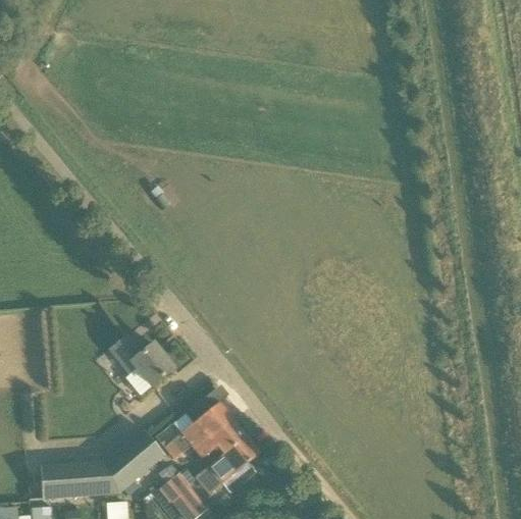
[(126,334),(109,348),(131,373),(139,367),(153,384),(174,368),(154,343),(142,353),(126,334)]
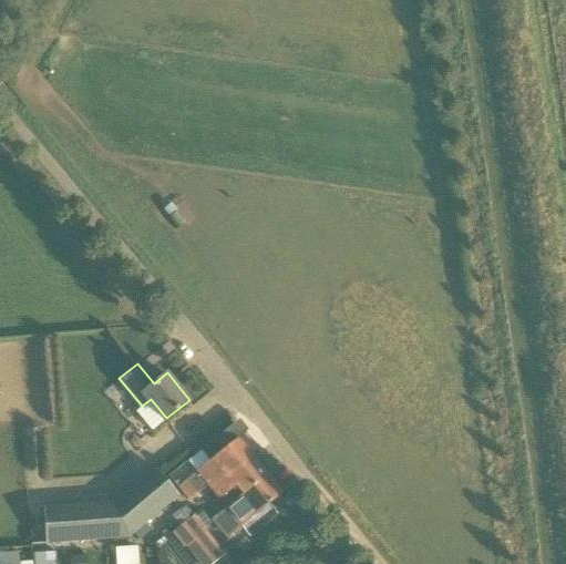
[(238,437),(228,445),(219,436),(203,449),(211,459),(198,470),(181,486),(189,499),(208,483),(226,470),(229,474),(254,455),(238,437)]
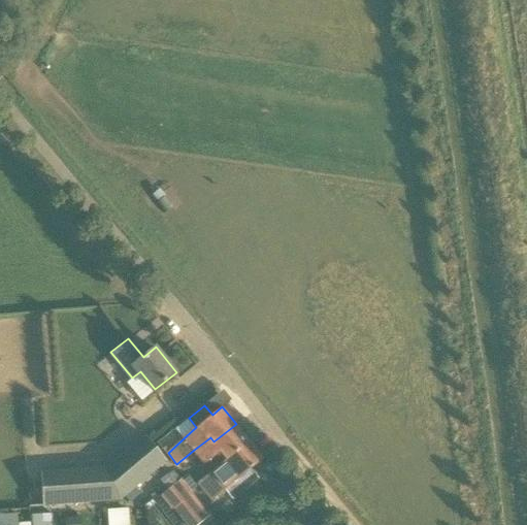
[(221,451),(227,458),(250,440),(236,424),(213,441),(210,437),(194,450),(205,463),(221,451)]
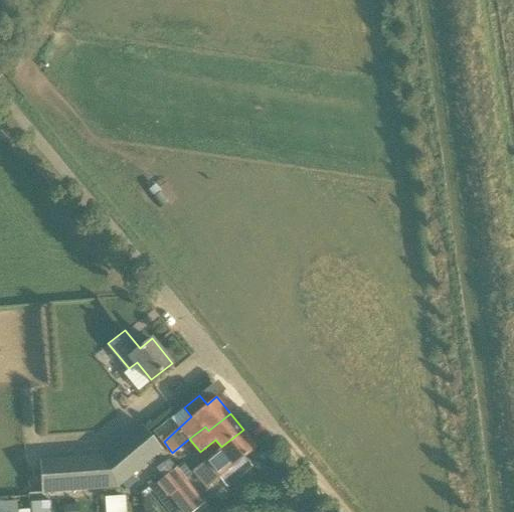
[(105,455),(40,460),(42,492),(117,486),(163,448),(143,423),(105,455)]
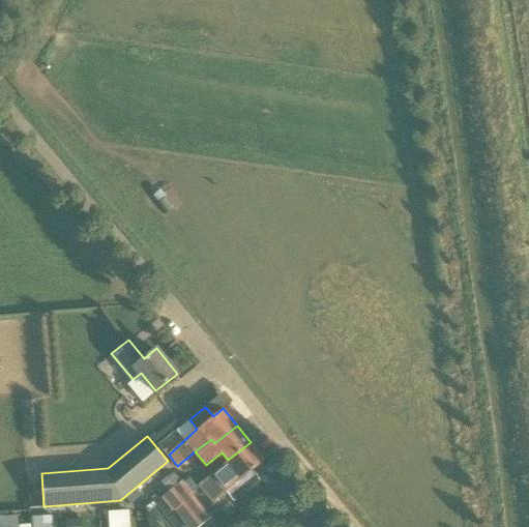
[(228,460),(200,482),(214,499),(226,490),(234,499),(261,477),(254,467),(264,459),(251,442),(228,460)]
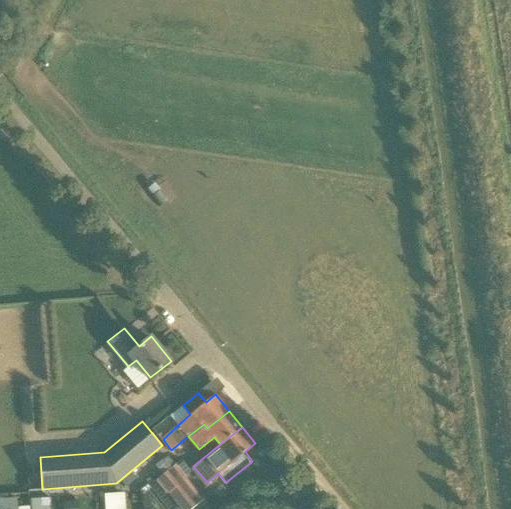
[(168,454),(156,463),(163,472),(175,463),(168,454)]
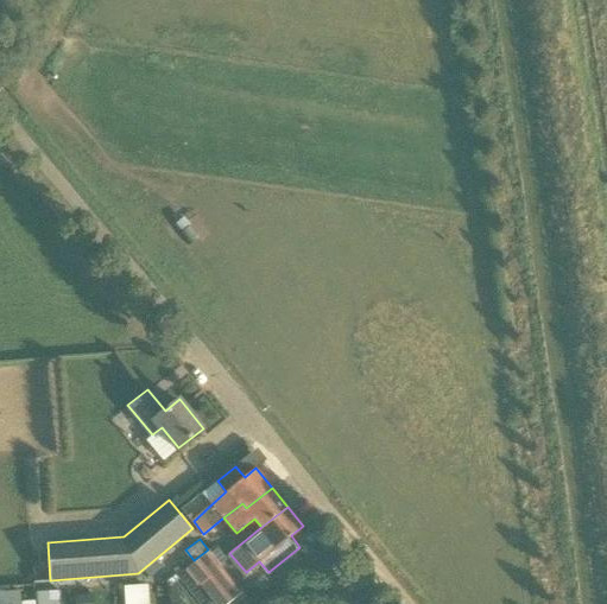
[(208,550),(194,560),(187,566),(200,583),(221,566),(208,550)]
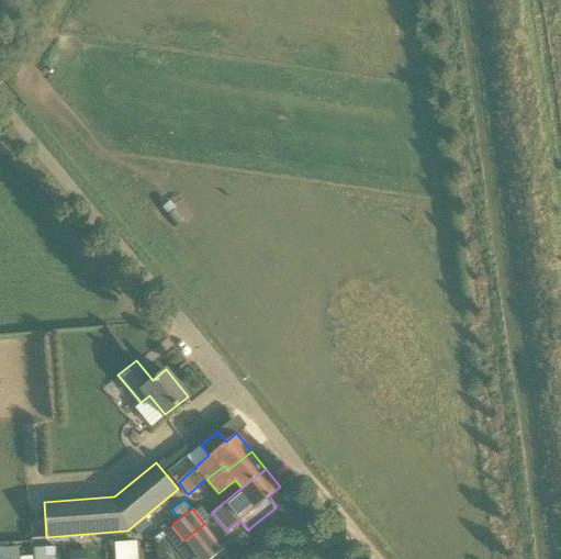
[(188,541),(201,558),(203,558),(221,546),(205,527),(188,541)]
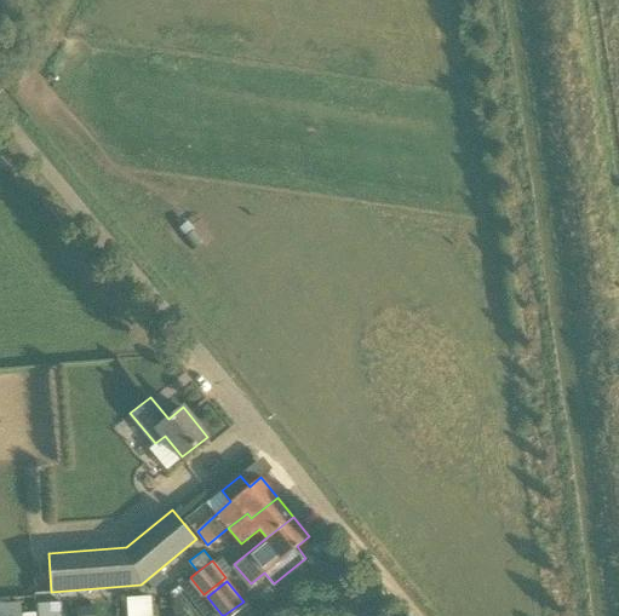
[(126,597),(127,615),(152,615),(150,596),(126,597)]
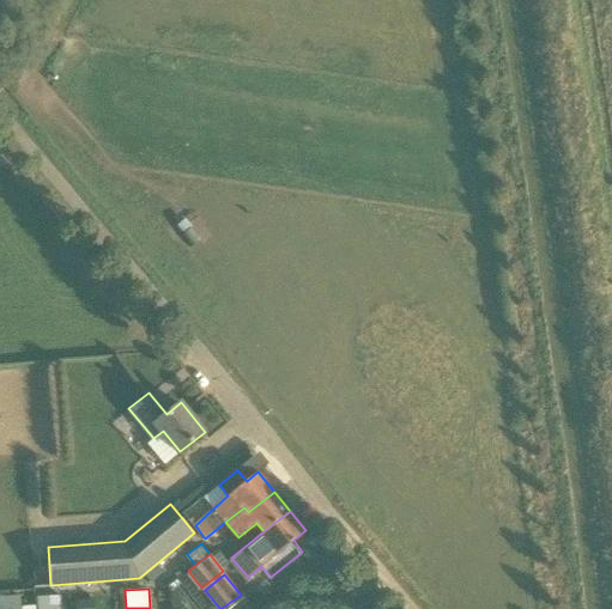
[(56,608),(56,595),(40,596),(40,608),(56,608)]
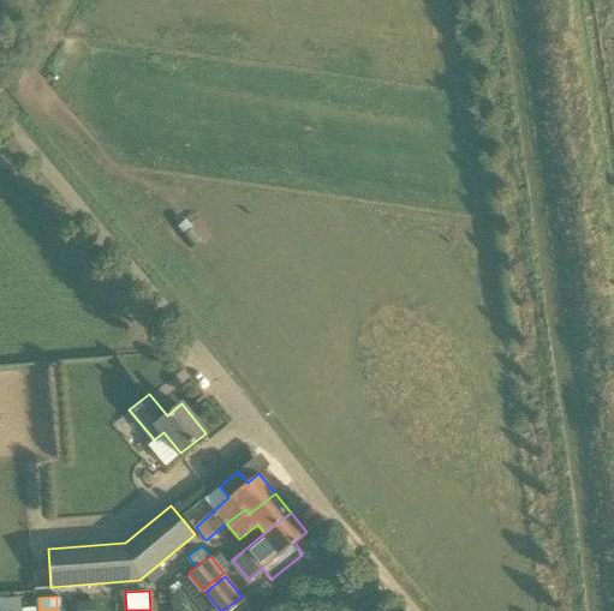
[(94,610),(94,599),(75,600),(76,610),(94,610)]
